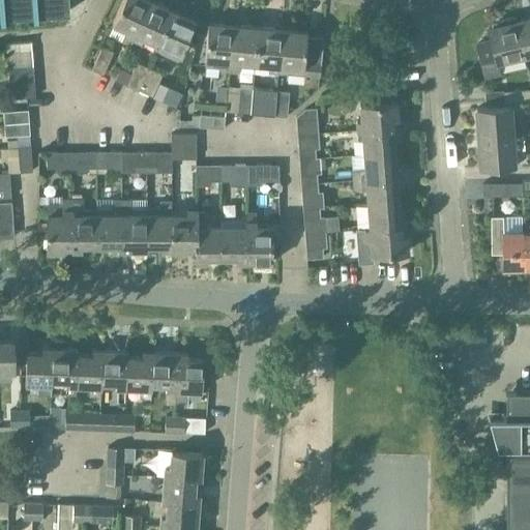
[(0,0),(0,16),(70,10),(69,0),(0,0)]
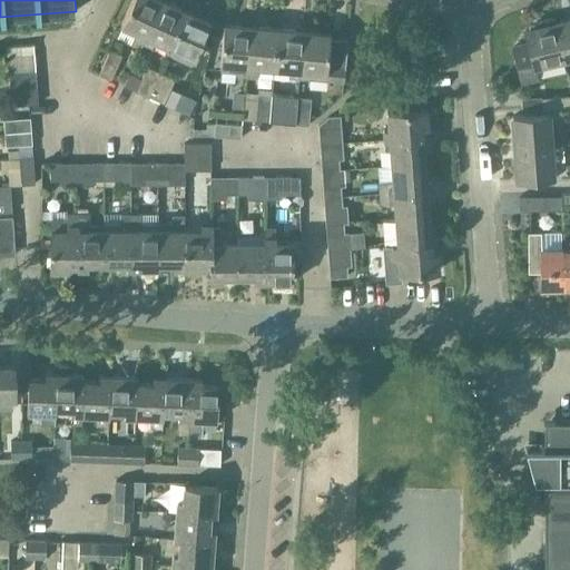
[(144,42),(163,0),(133,0),(121,25),(137,32),(135,38),(144,42)]
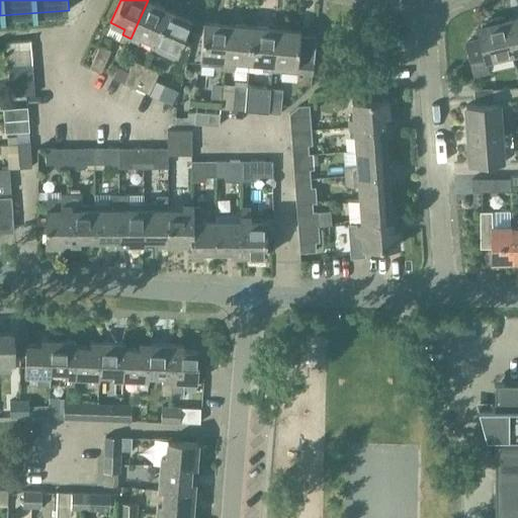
[(148,0),(131,38),(139,42),(141,36),(155,44),(170,10),(148,0)]
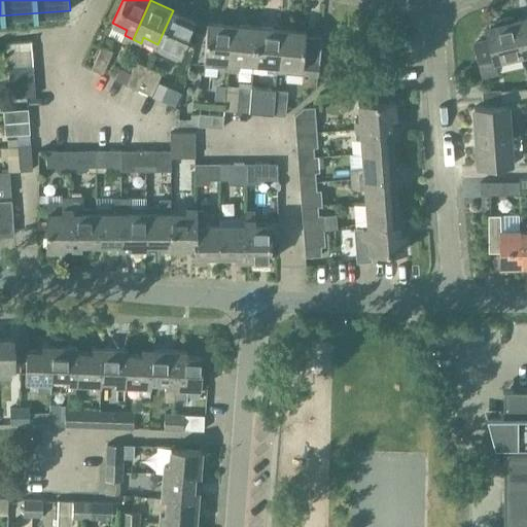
[(173,10),(157,44),(155,49),(177,60),(195,21),(173,10)]
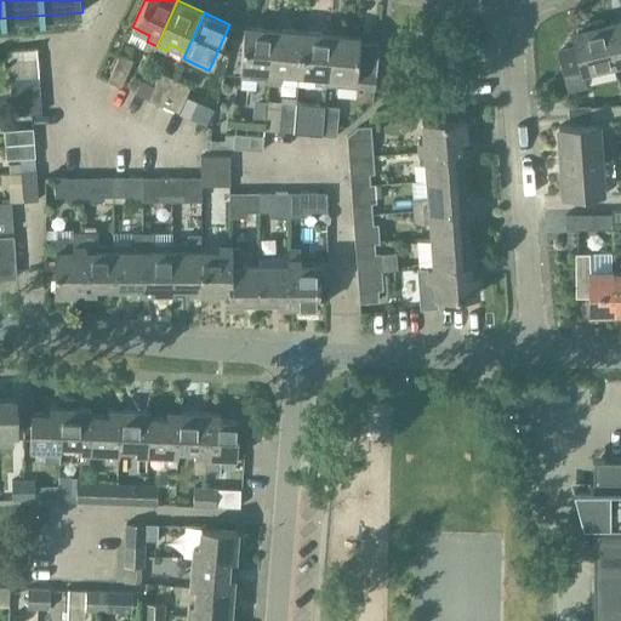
[(615,64),(605,26),(604,20),(586,24),(587,30),(573,34),(576,47),(559,51),(568,90),(586,85),(582,72),(615,64)]
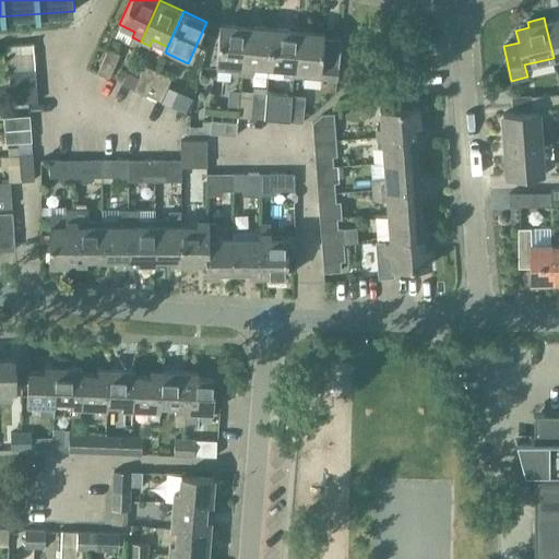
[(558,56),(558,20),(545,23),(554,58),(558,56)]
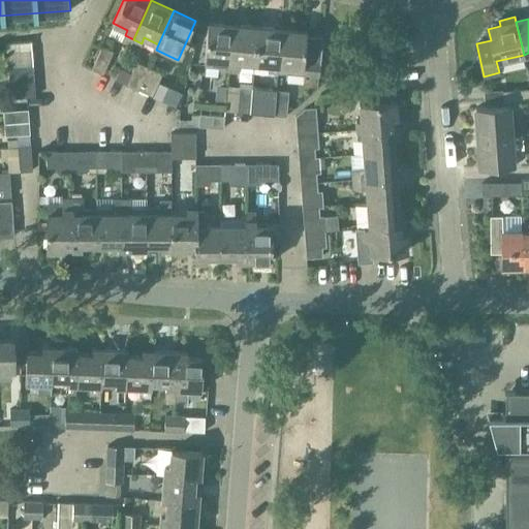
[(229,66),(234,24),(209,21),(205,58),(206,58),(206,64),(229,66)]
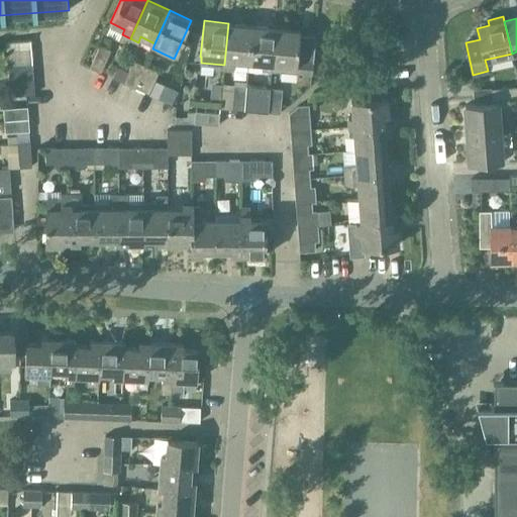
[(228,23),(224,65),(224,69),(233,70),(234,60),(248,62),(251,25),(228,23)]
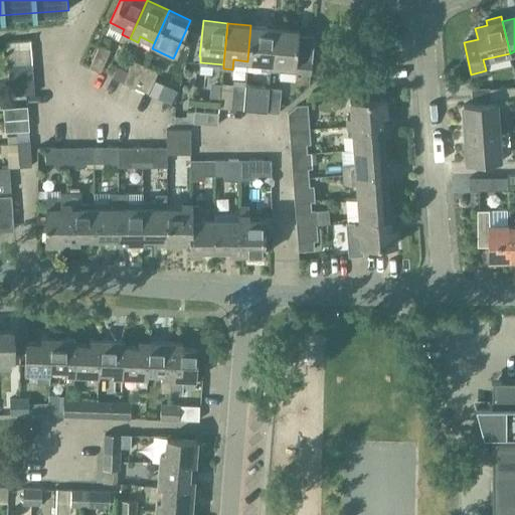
[(250,25),(247,61),(262,62),(262,68),(271,69),(275,27),(250,25)]
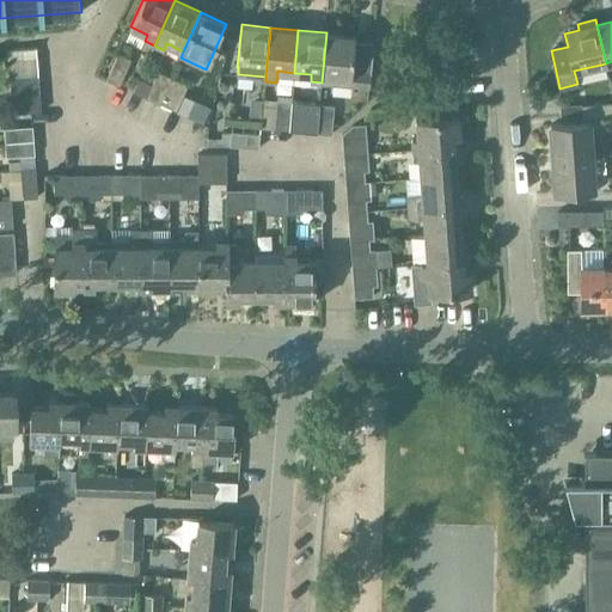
[(356,36),(326,32),(322,83),(369,87),(374,42),(355,41),(356,36)]
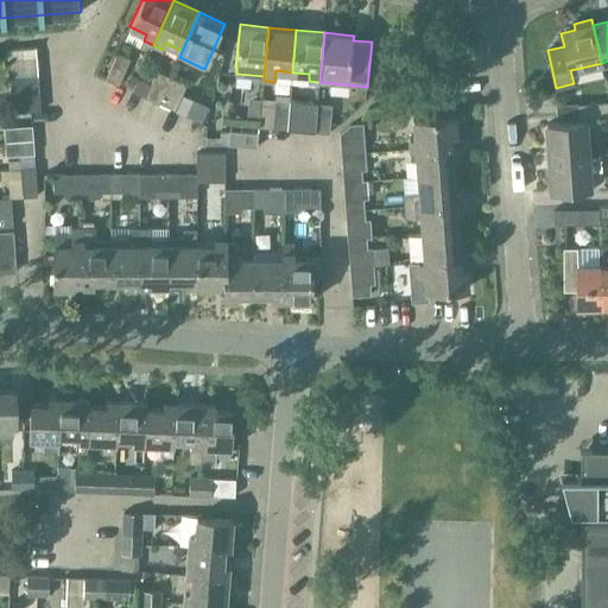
[(12,77),(39,75),(37,50),(10,52),(12,77)]
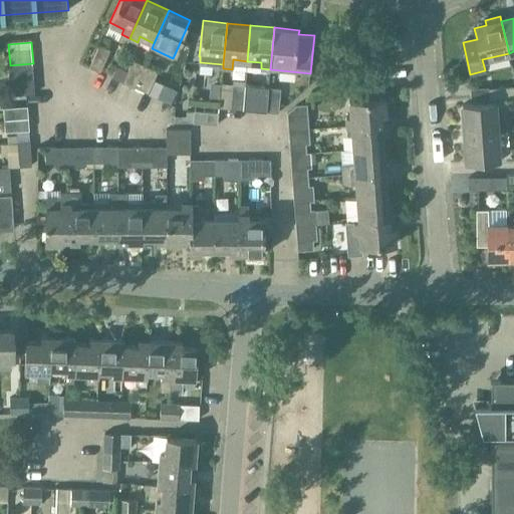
[(89,66),(100,71),(110,50),(99,45),(89,66)]
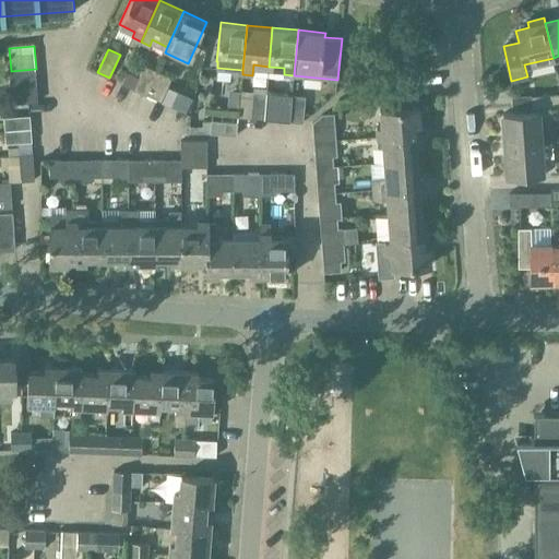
[(133,88),(145,94),(156,71),(144,66),(140,76),(134,87),(133,88)]
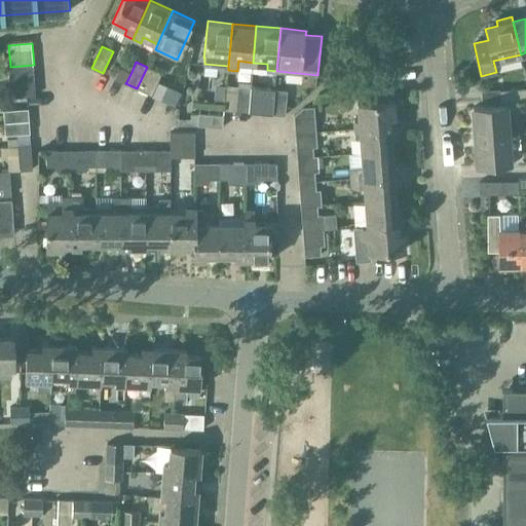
[(126,82),(132,72),(120,67),(115,78),(126,82)]
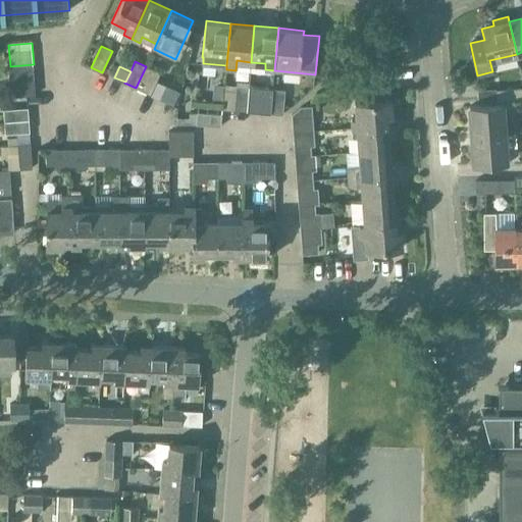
[(136,88),(151,95),(160,72),(146,66),(136,88)]
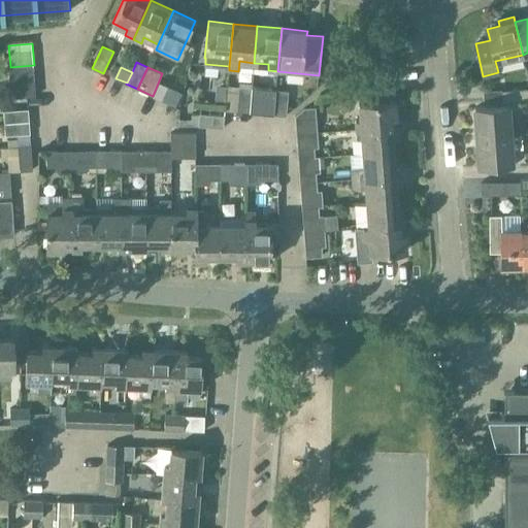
[(12,98),(28,97),(36,96),(35,80),(11,81),(12,98)]
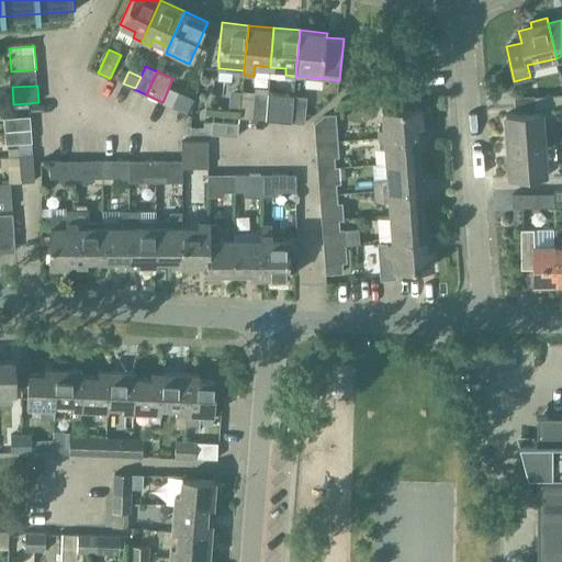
[(108,88),(101,104),(121,112),(127,96),(108,88)]
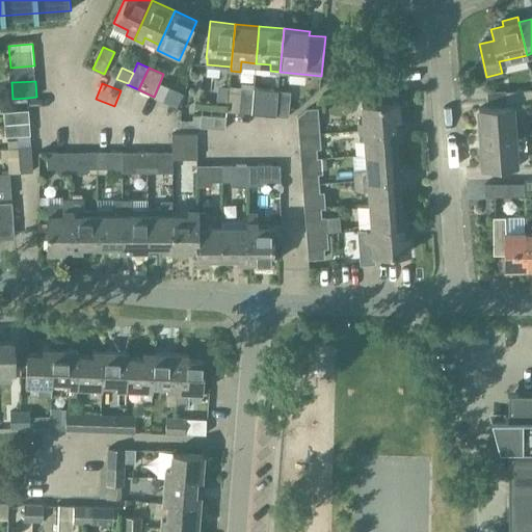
[(242,87),(239,112),(251,113),(254,88),(242,87)]
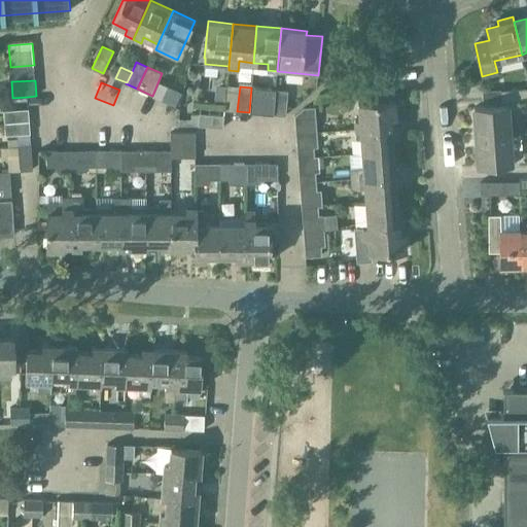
[(251,88),(249,112),(274,114),(276,91),(251,88)]
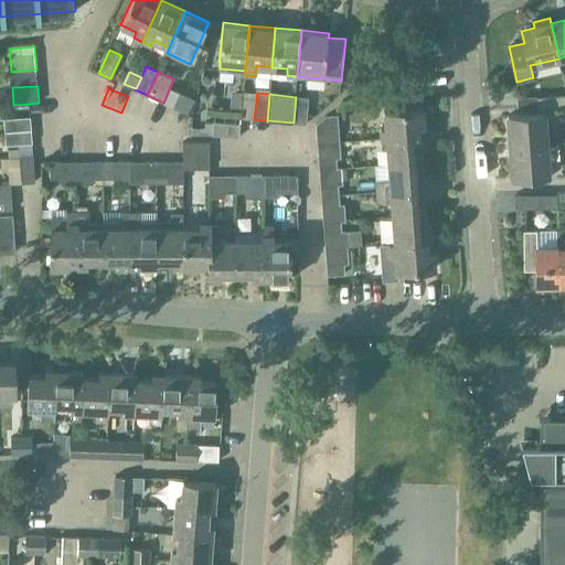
[(564,107),(564,95),(550,97),(550,109),(564,107)]
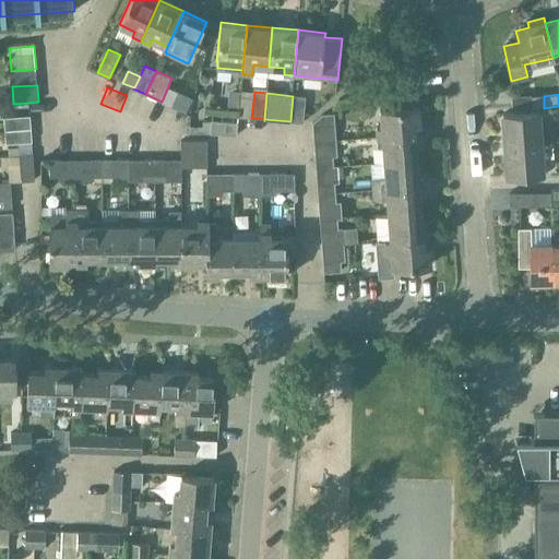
[(293,96),(290,121),(302,123),(306,97),(293,96)]
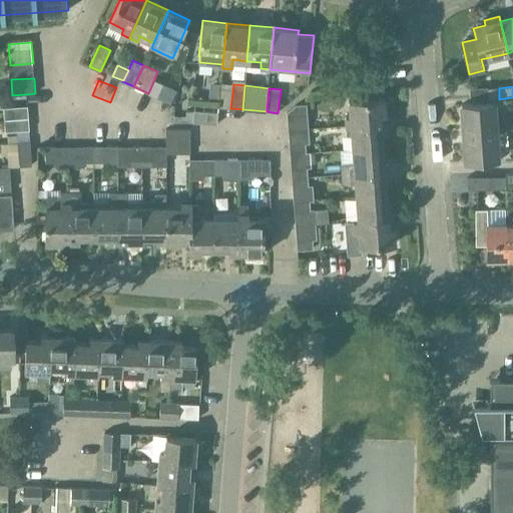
[(351,125),(386,123),(384,98),(349,100),(350,115),(346,115),(346,125),(351,125)]
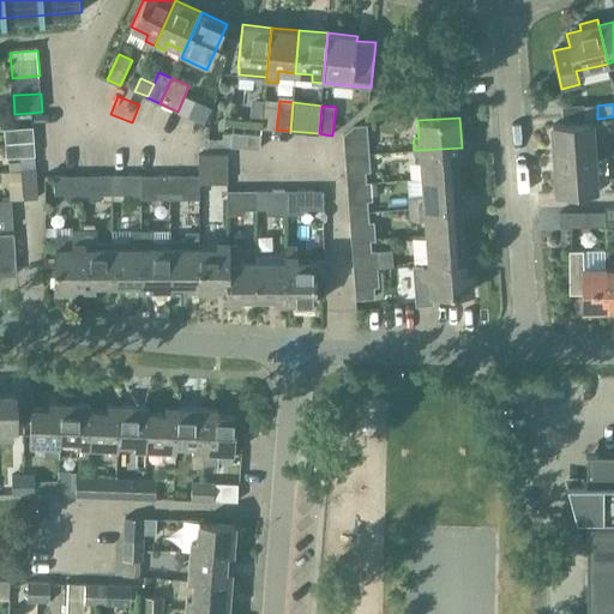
[(605,140),(593,142),(591,124),(552,126),(555,160),(606,156),(605,140)]
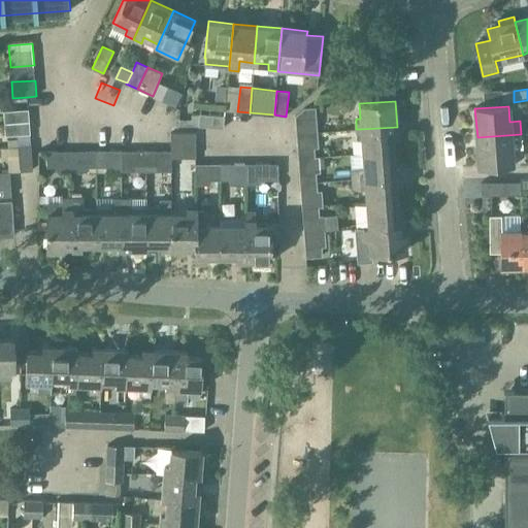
[(297,133),(318,132),(316,107),(304,108),(295,116),(297,133)]
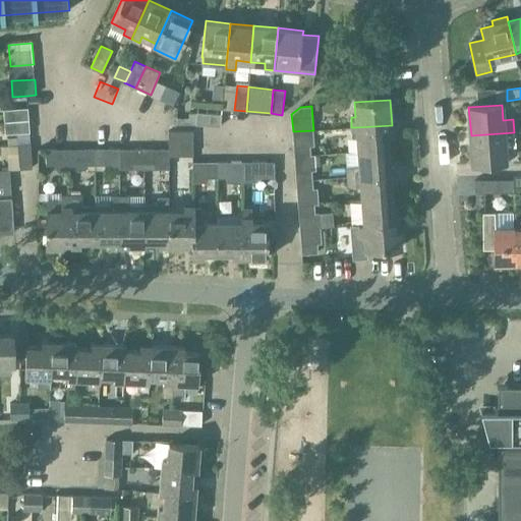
[(5,122),(30,120),(29,108),(5,110),(5,122)]
